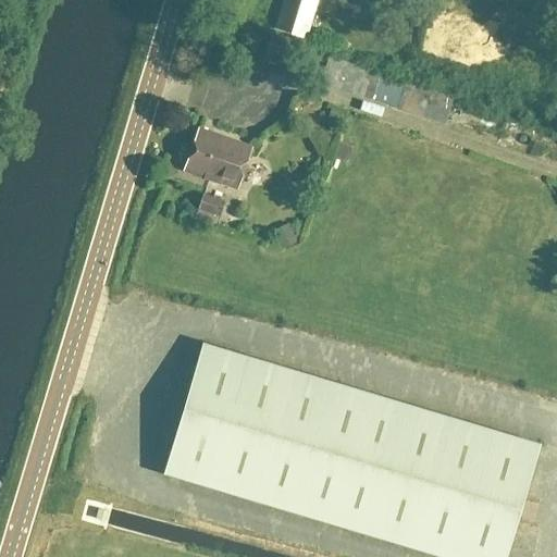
[(283,0),(275,31),(305,39),(316,0),(283,0)]
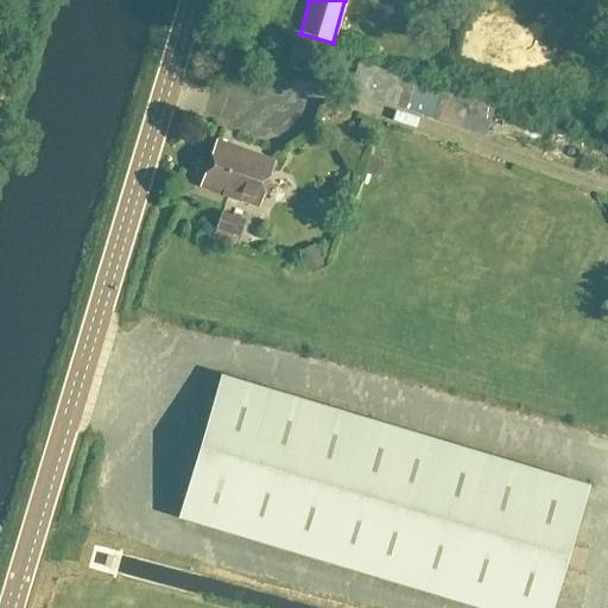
[(349,89),(474,133),(486,137),(495,107),(485,103),(361,63),(349,89)]
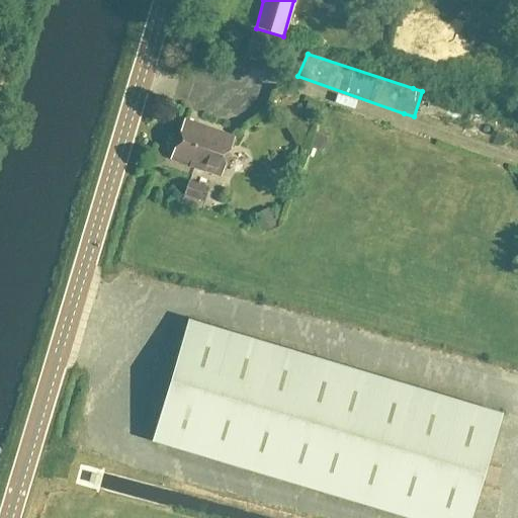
[(221,177),(234,138),(184,120),(171,160),(221,177)]
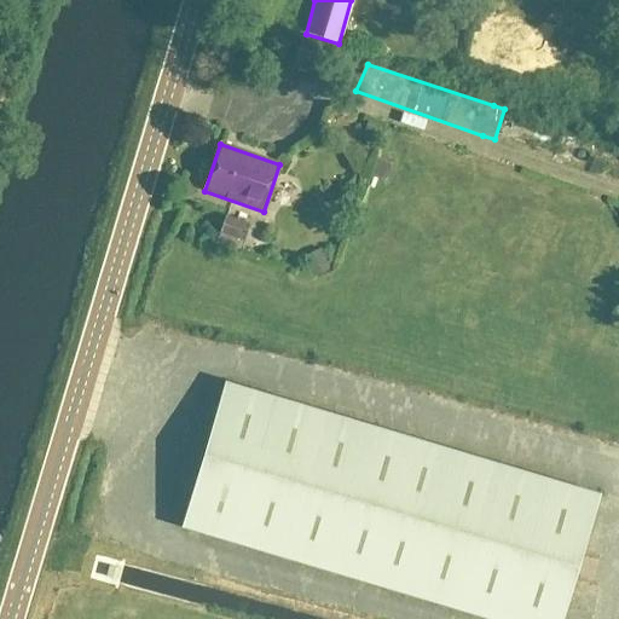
[(226,217),(223,225),(214,248),(238,256),(249,225),(226,217)]
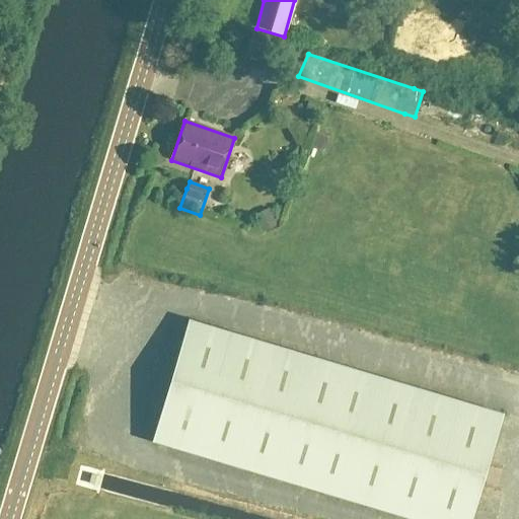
[(408,518),(469,518),(502,414),(190,320),(153,443),(408,518)]
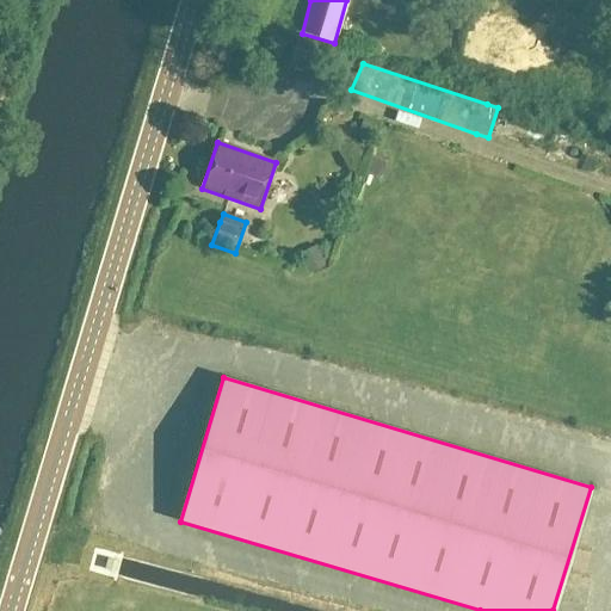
[(107,560),(104,571),(116,573),(118,562),(107,560)]
